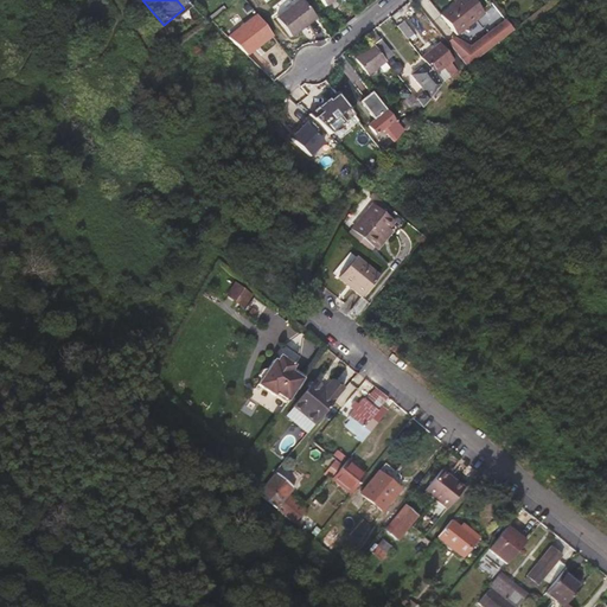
[(291,38),(315,19),(300,0),(299,0),(275,19),(291,38)]
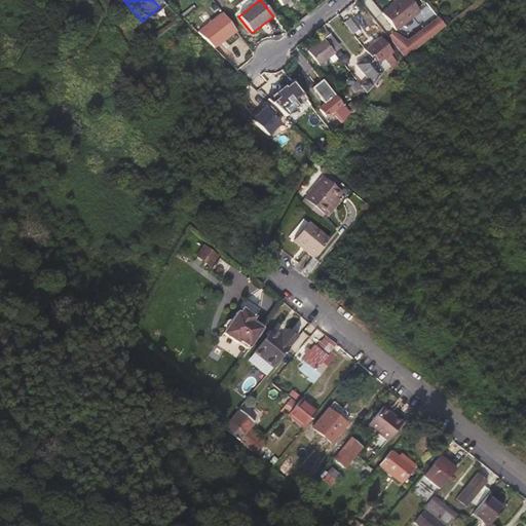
[(409,0),(399,0),(382,13),(396,30),(419,12),(409,0)]
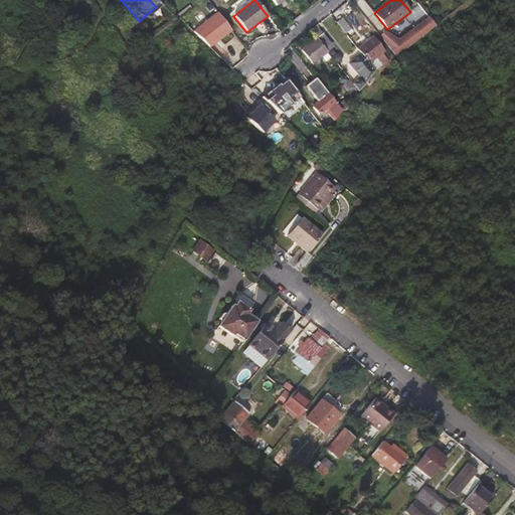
[(373,15),(363,2),(357,7),(367,20),(373,15)]
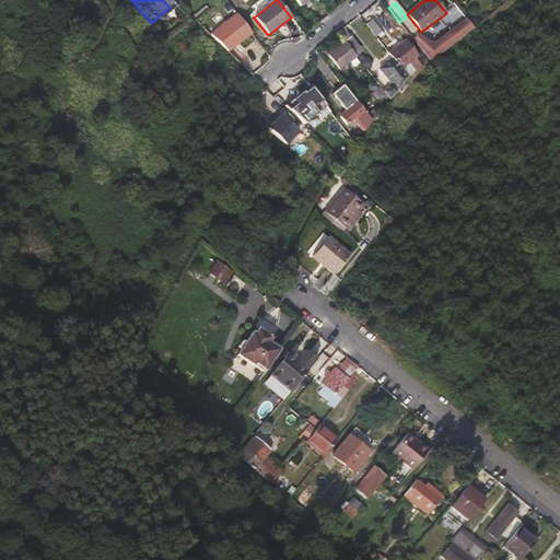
[(253,34),(237,14),(210,35),(229,53),(253,34)]
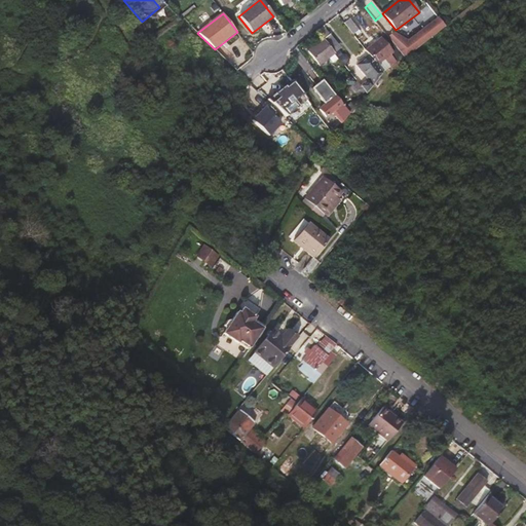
[(360,32),(349,19),(344,23),(353,36),(360,32)]
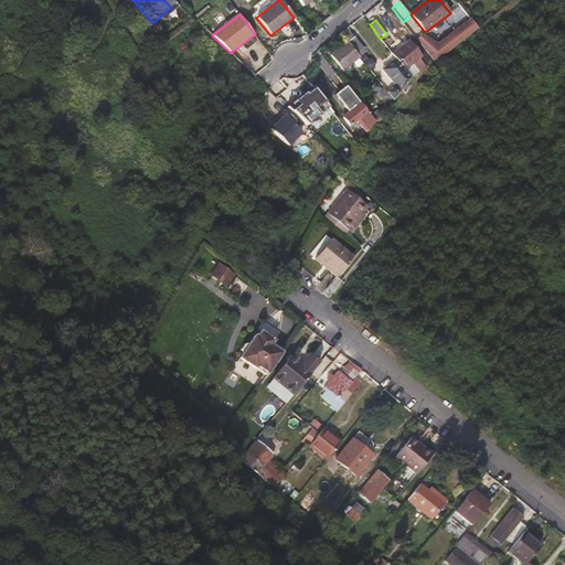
[(434,62),(477,28),(472,23),(470,24),(468,20),(454,31),(452,30),(438,41),(439,43),(435,46),(430,40),(422,46),(434,62)]
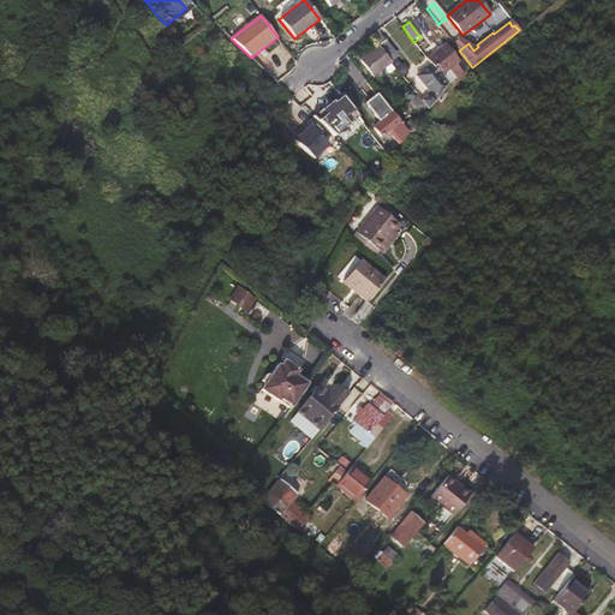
[(398,57),(386,41),(378,46),(390,63),(398,57)]
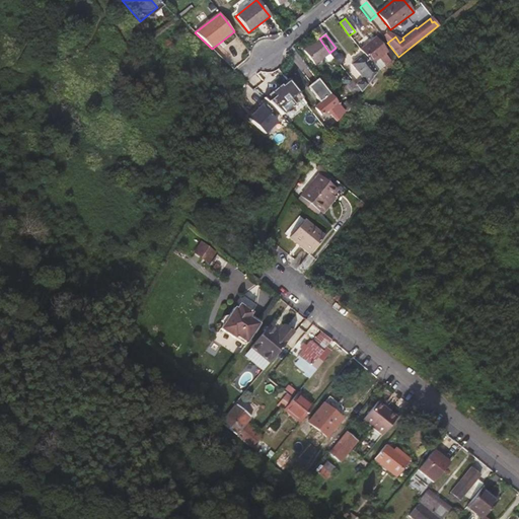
[(386,54),(374,38),(360,49),(364,54),(372,65),(385,55),(386,54)]
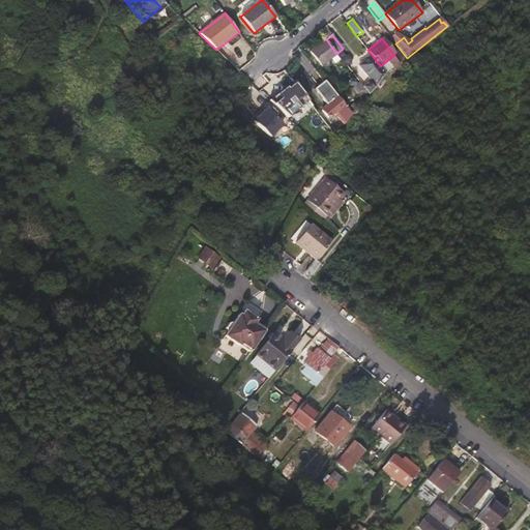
[(336,54),(326,39),(311,52),(321,65),(336,54)]
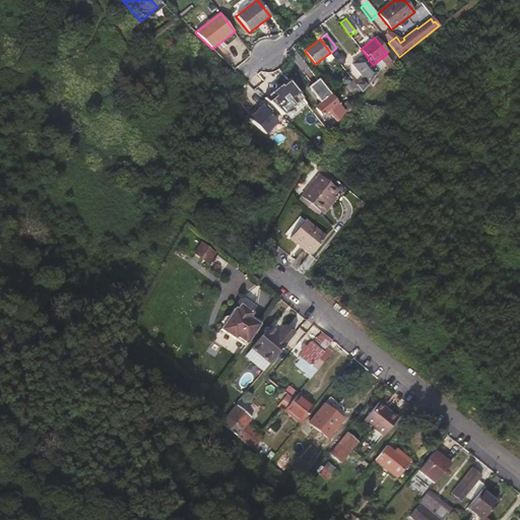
[(379,72),(373,65),(365,54),(351,64),(363,78),(355,85),(361,91),(362,93),(379,72)]
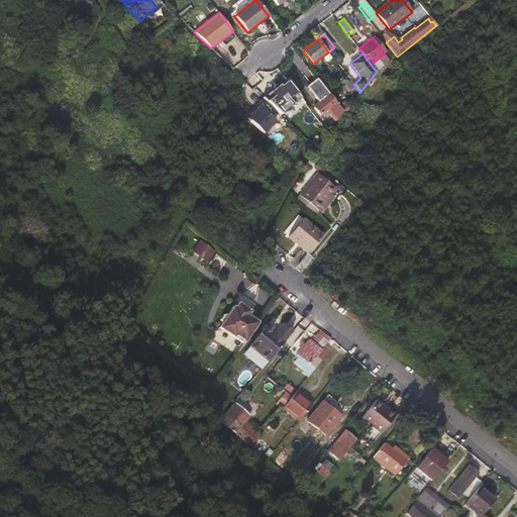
[(305,64),(298,55),(292,59),(299,68),(305,64)]
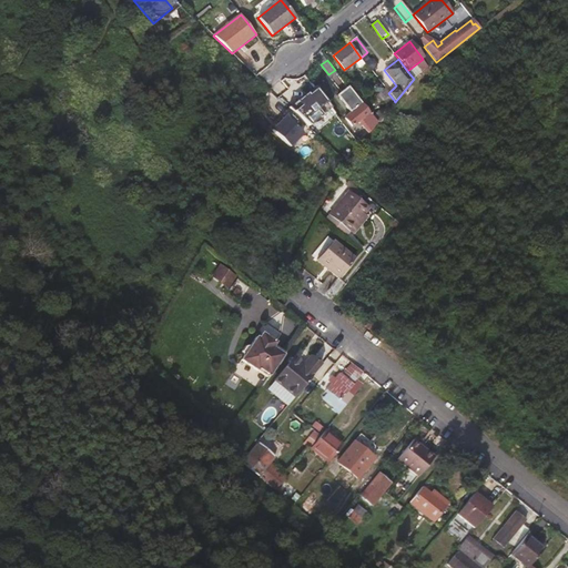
[(422,73),(421,71),(426,67),(422,60),(407,71),(414,79),(422,73)]
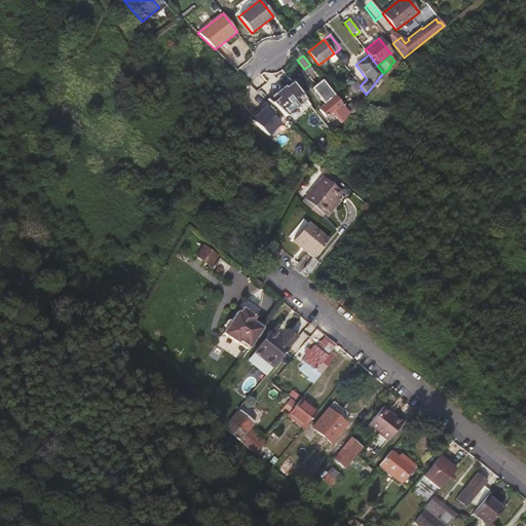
[(306,100),(292,81),(267,101),(285,117),(306,100)]
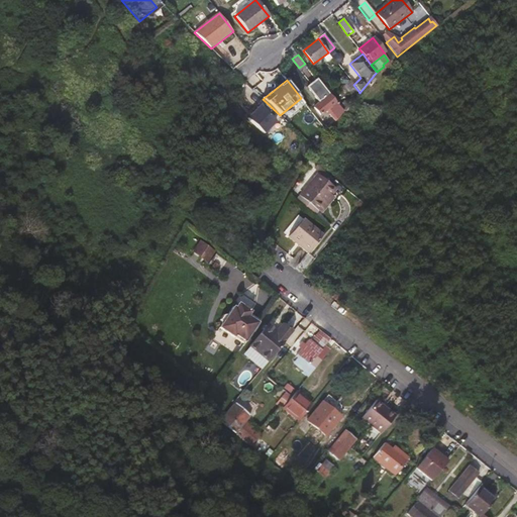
[(358,91),(353,85),(349,80),(342,87),(351,96),(358,91)]
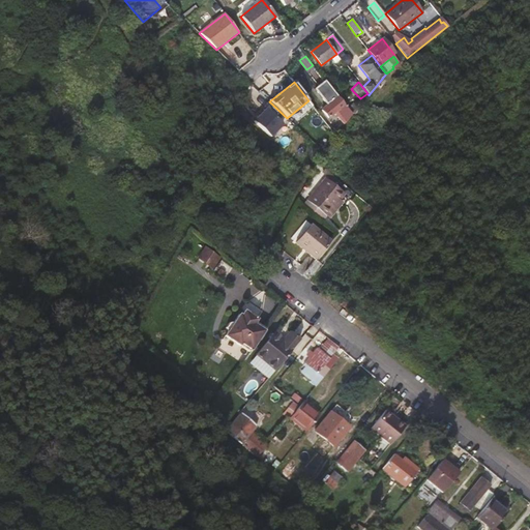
[(352,115),(337,96),(322,111),(328,119),(334,114),(343,126),(352,115)]
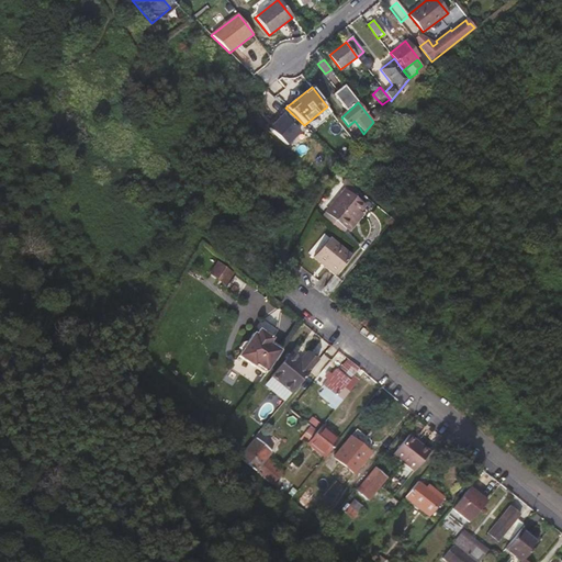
[(343,190),(324,212),(344,227),(362,205),(343,190)]
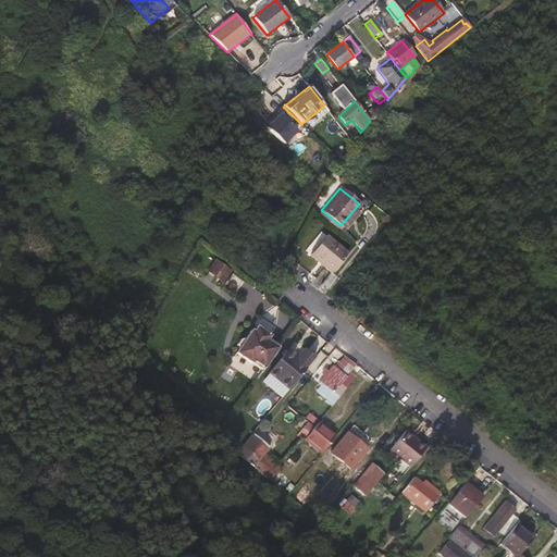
[(332,273),(347,254),(325,236),(310,256),(332,273)]
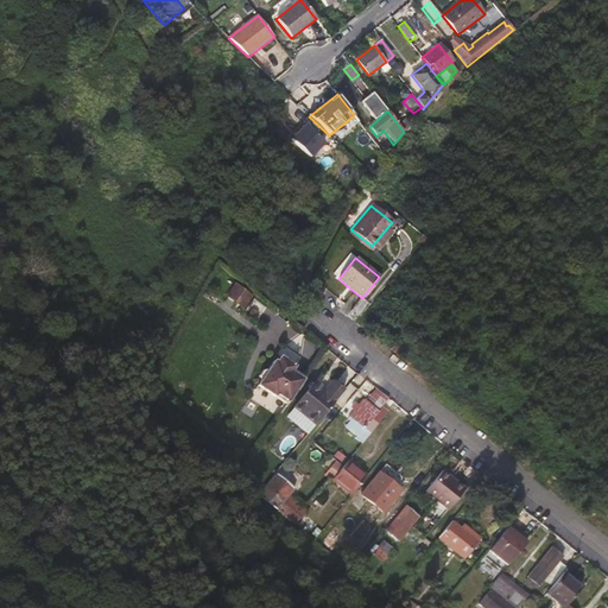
[(239,280),(227,296),(245,310),(257,295),(239,280)]
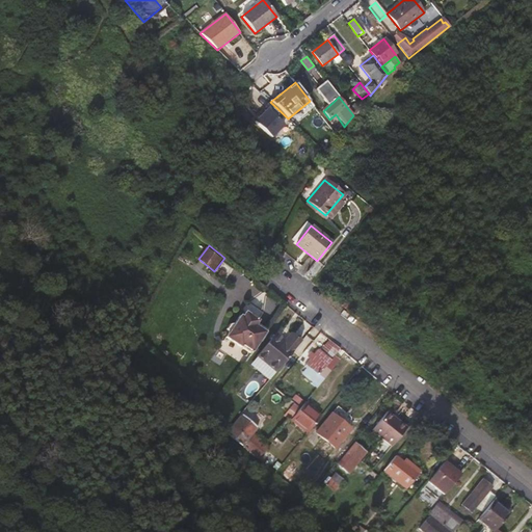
[(241,346),(251,352),(265,333),(255,326),(258,321),(244,313),(241,317),(239,316),(234,325),(230,324),(227,329),(228,334),(224,338),(240,348),(241,346)]
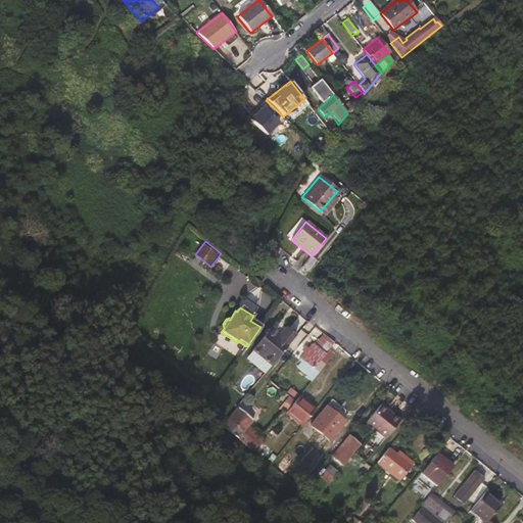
[(271,366),(294,338),(284,329),(278,336),(271,330),(253,350),(271,366)]
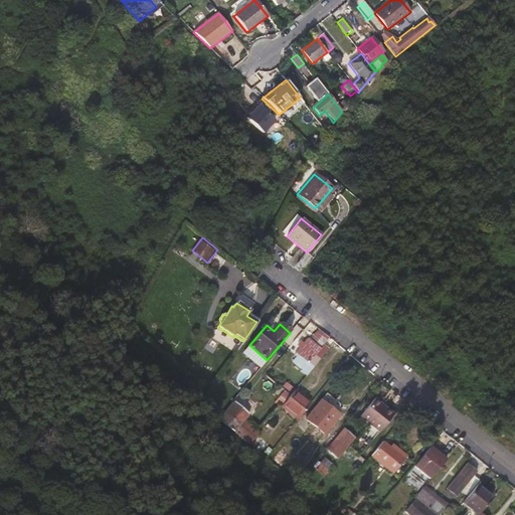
[(313,356),(328,338),(318,330),(309,340),(297,354),(313,367),(319,360),(313,356)]
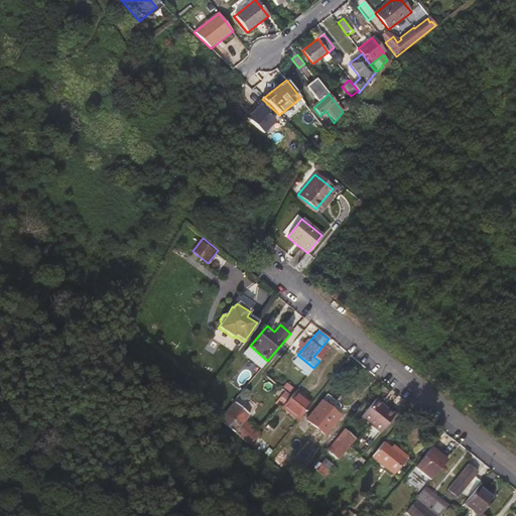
[(297,355),(309,341),(308,340),(296,354),(297,355)]
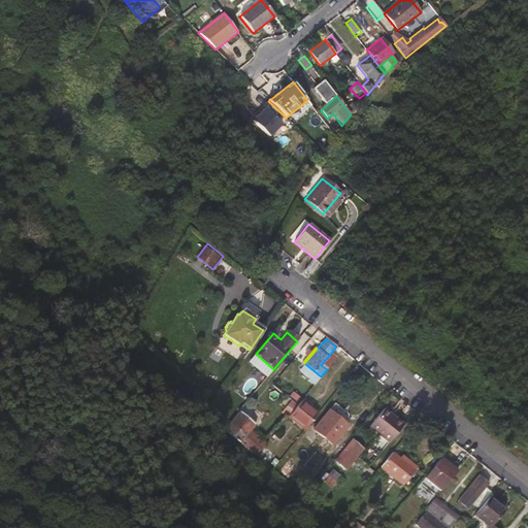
[(304,430),(320,413),(303,399),(288,417),(304,430)]
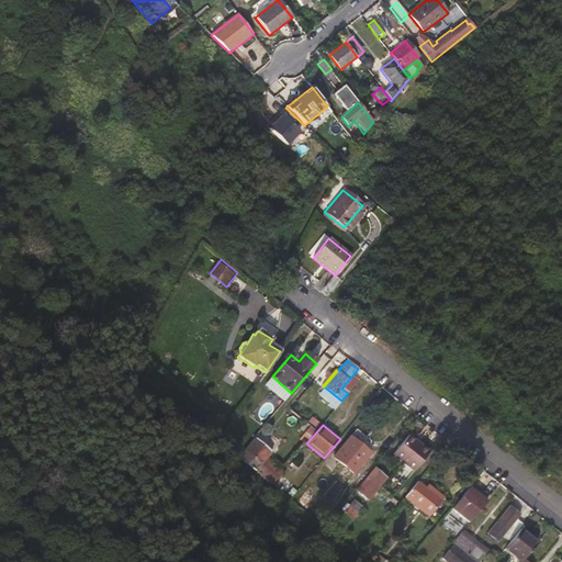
[(356,429),(333,458),(353,473),(369,454),(364,450),(371,441),(356,429)]
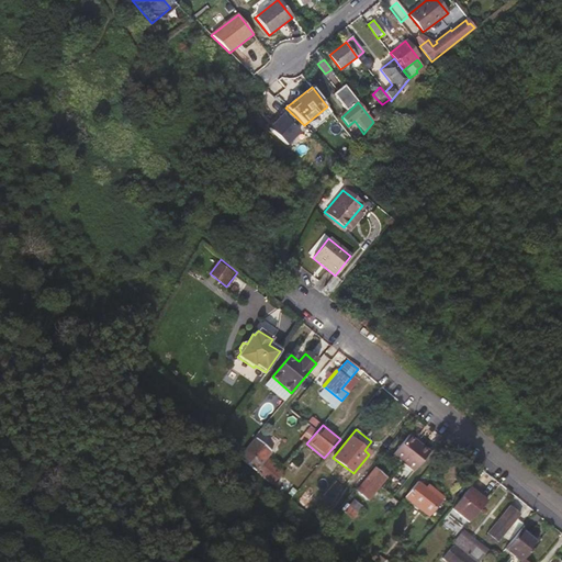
[(436,447),(423,437),(413,450),(425,460),(436,447)]
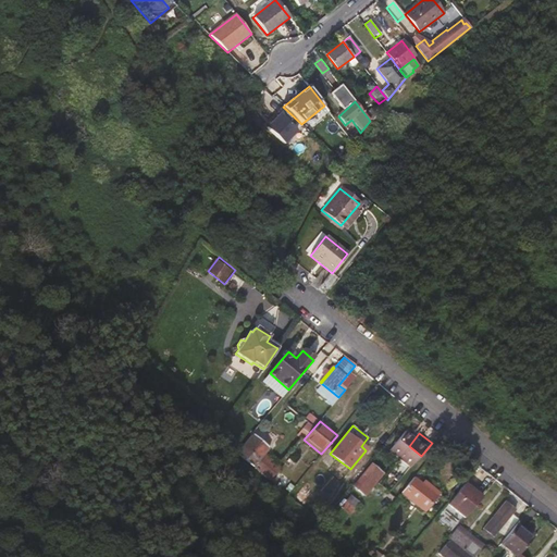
[(262,445),(251,435),(248,438),(260,448),(262,445)]
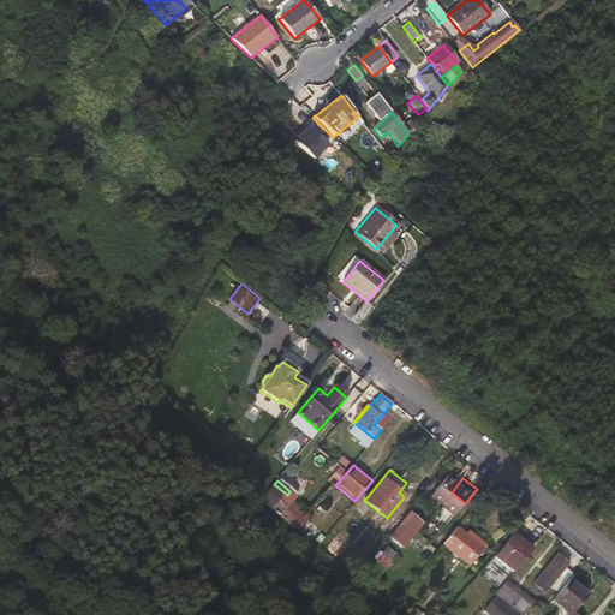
[(291,502),(296,496),(290,491),(287,495),(274,484),(262,500),(280,514),(291,502)]
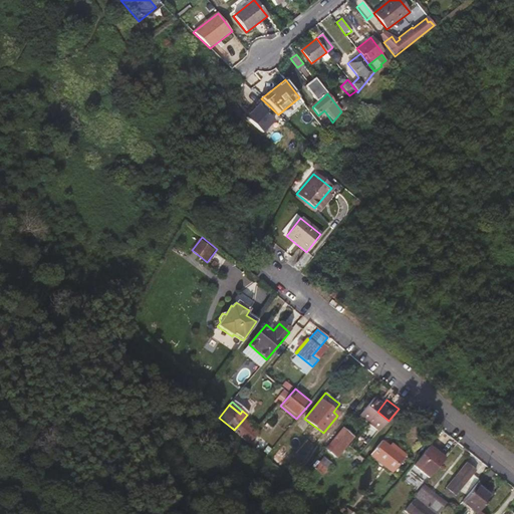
[(250,443),(259,433),(243,420),(234,430),(250,443)]
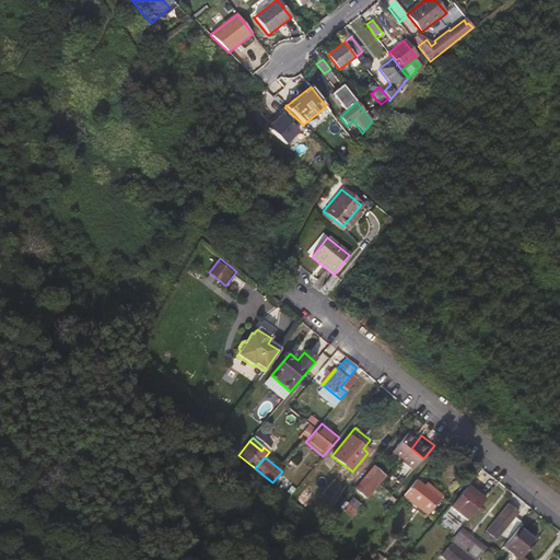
[(385,477),(372,467),(356,488),(366,498),(385,477)]
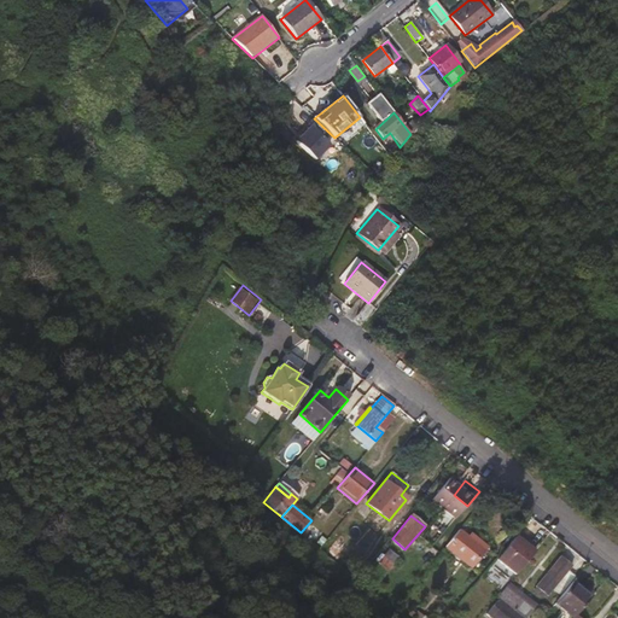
[(367,532),(351,519),(339,534),(355,547),(367,532)]
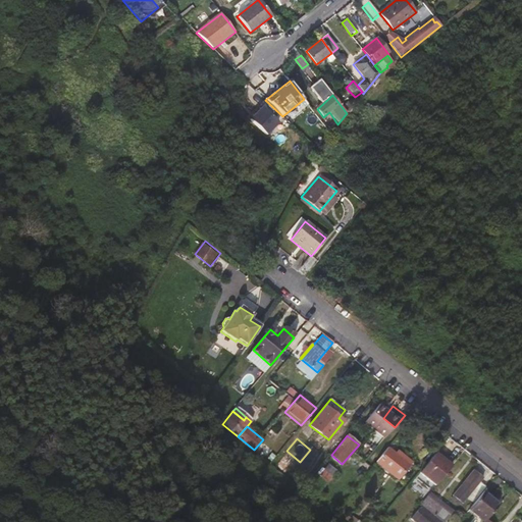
[(397,479),(411,462),(398,451),(396,454),(388,448),(376,462),(397,479)]
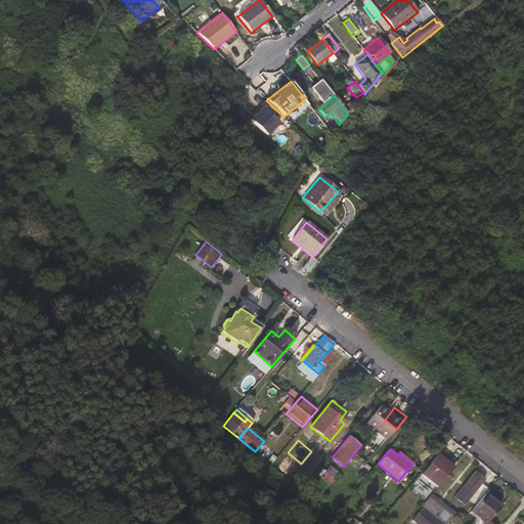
[(271,465),(278,456),(273,452),(266,461),(271,465)]
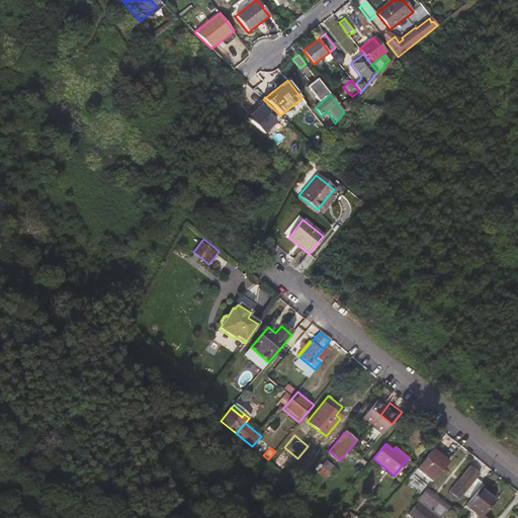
[(447,462),(441,458),(438,455),(441,452),(434,447),(415,469),(431,483),(447,462)]
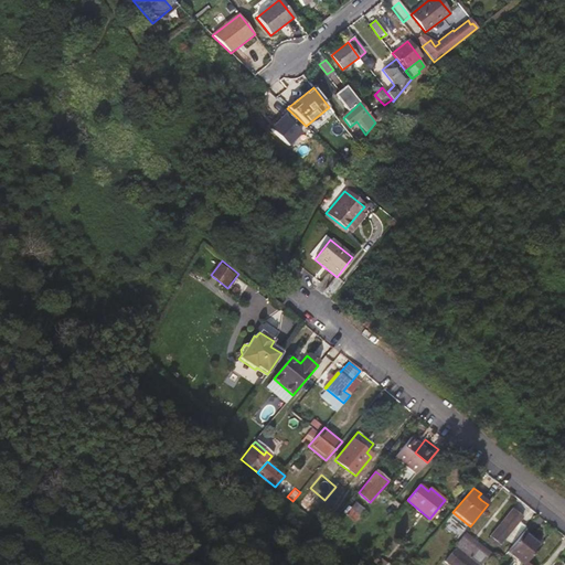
[(308,513),(318,502),(307,493),(297,505),(308,513)]
